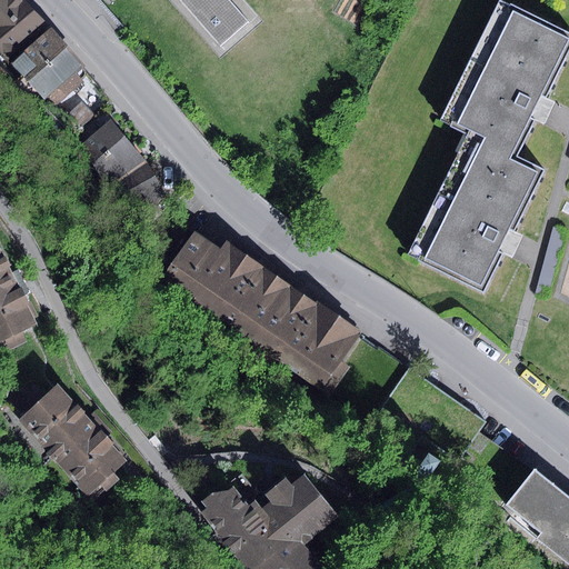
[(0,0),(0,26),(22,7),(17,0),(0,0)]
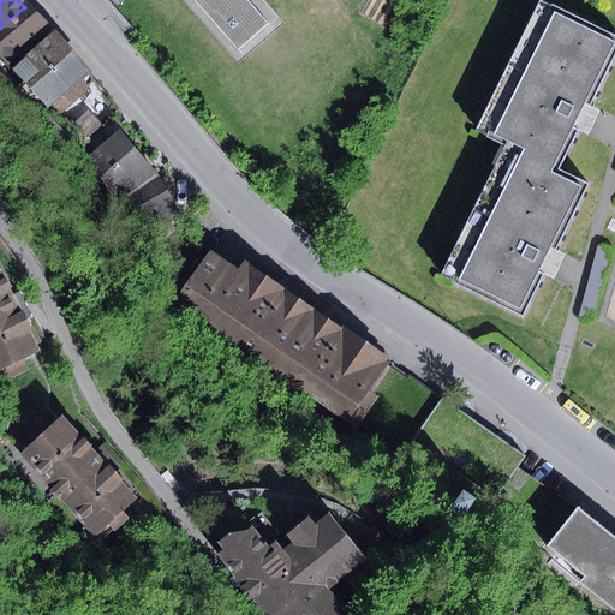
[(248,0),(192,0),(236,53),(269,25),(248,0)]
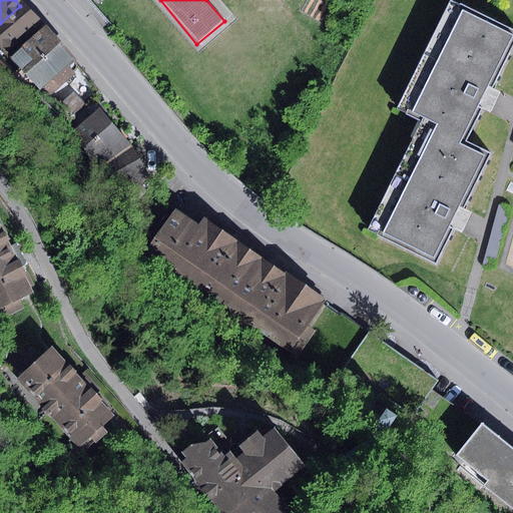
[(422,120),(463,141),(480,108),(477,106),(482,95),(487,85),(491,87),(512,44),(512,30),(452,0),(451,0),(398,108),(422,120)]
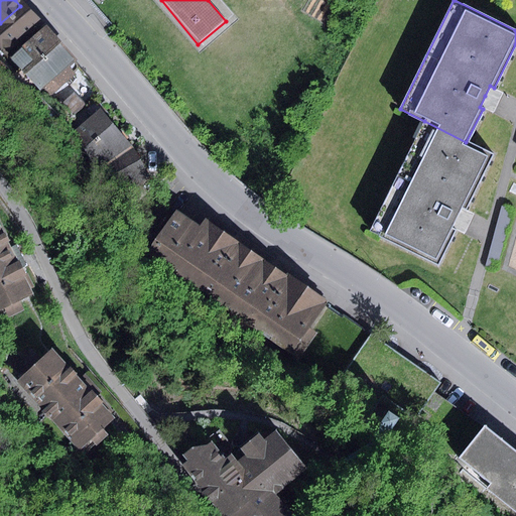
[(75,59),(46,28),(13,58),(49,98),(76,75),(68,67),(75,59)]
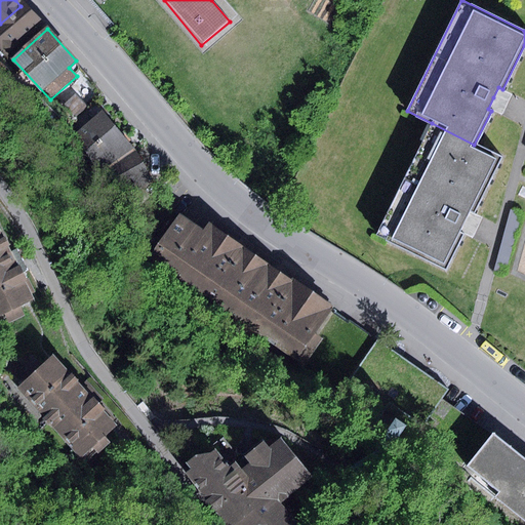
[(99,172),(133,147),(103,110),(75,133),(99,172)]
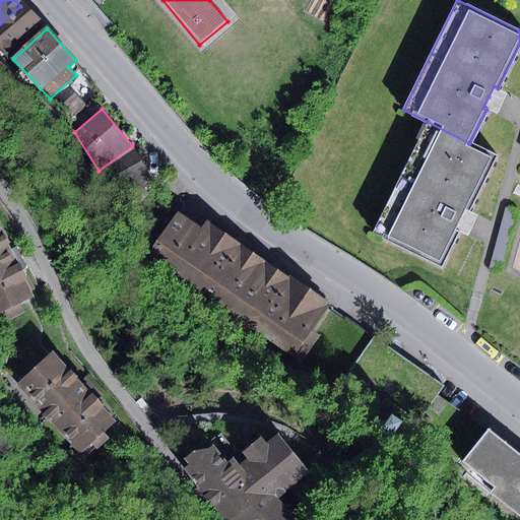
[(469,143),(428,122),(373,234),(442,267),(460,232),(455,230),(460,219),(465,209),(469,211),(497,156),(469,143)]
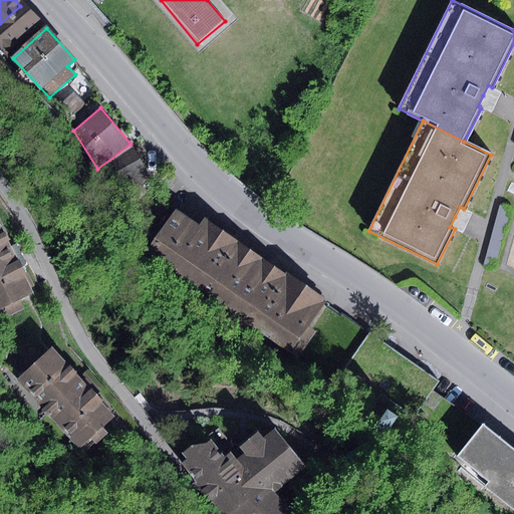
[(131,144),(97,169),(110,187),(142,188),(154,182),(131,144)]
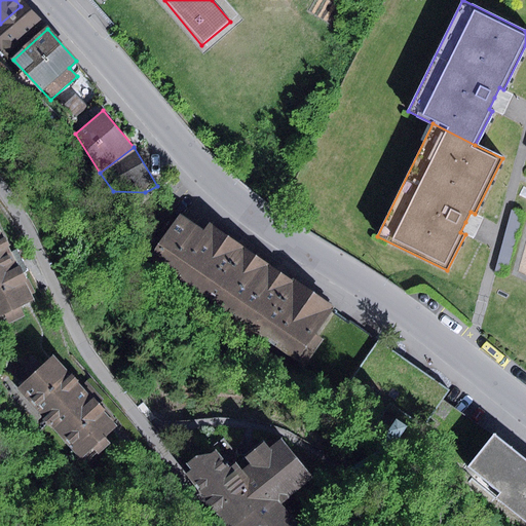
[(522,213),(512,210),(495,271),(506,274),(522,213)]
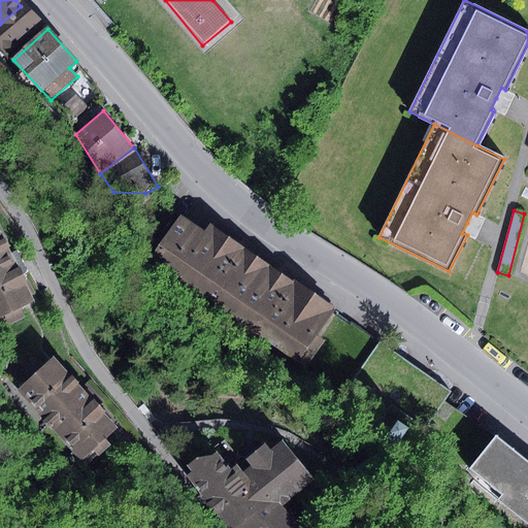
[(178,213),(146,261),(231,318),(267,263),(209,225),(205,231),(178,213)]
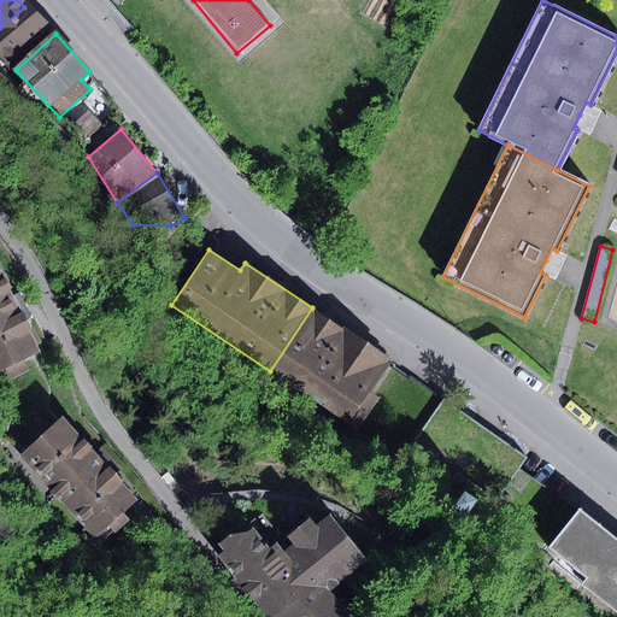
[(0,371),(41,352),(0,269),(0,371)]
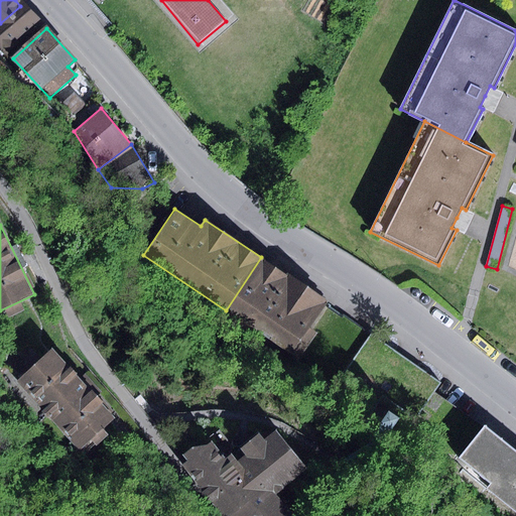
[(328,301),(261,257),(226,310),(299,359),(317,333),(309,328),(326,303),(328,301)]
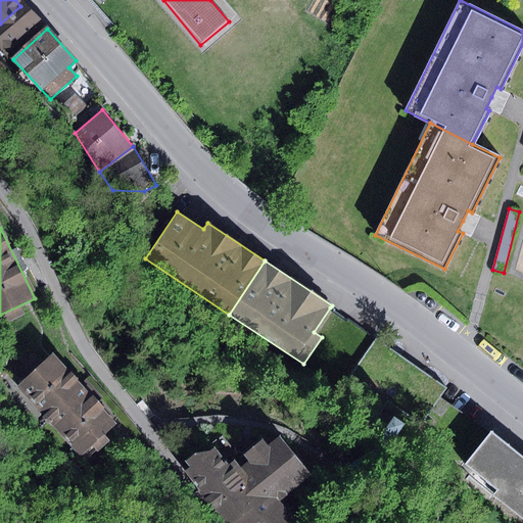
[(378,338),(330,307),(314,332),(322,337),(303,364),(339,389),(378,338)]
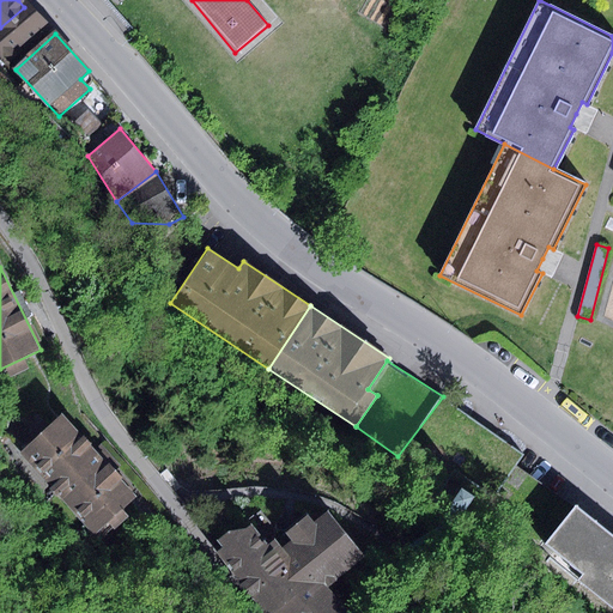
[(139,496),(62,414),(20,453),(96,535),(139,496)]
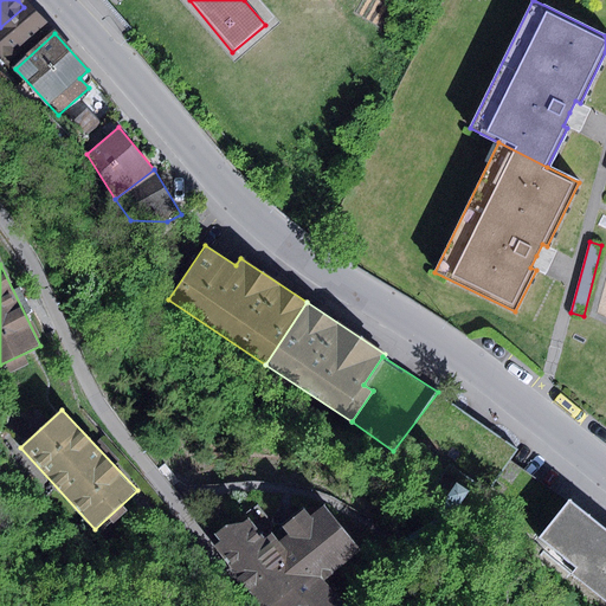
[(540,539),(565,507),(509,462),(484,494),(540,539)]
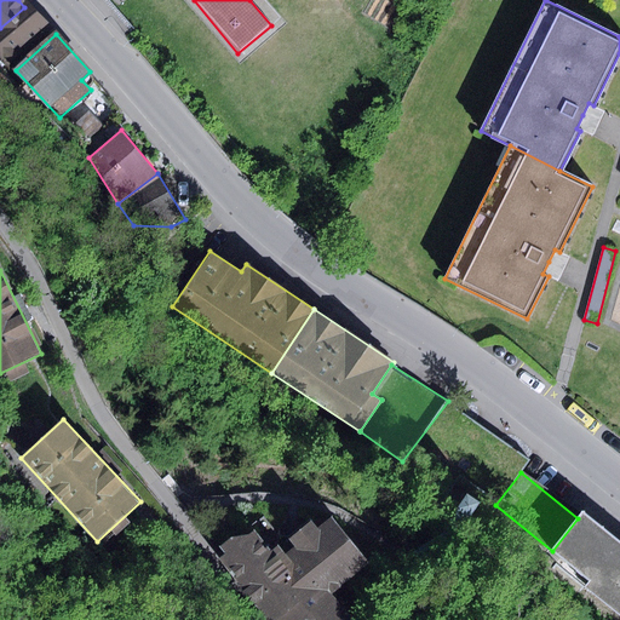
[(619,543),(583,512),(578,518),(552,551),(590,580),(584,587),(619,616),(619,543)]
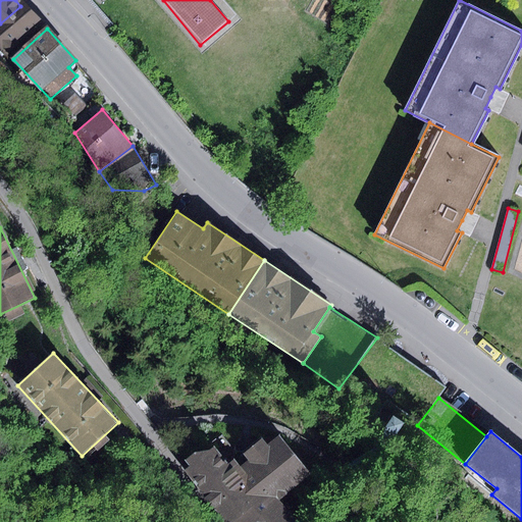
[(215,441),(188,464),(236,521),(297,521),(282,504),(314,477),(279,434),(269,444),(264,436),(240,457),(247,466),(241,471),(215,441)]
